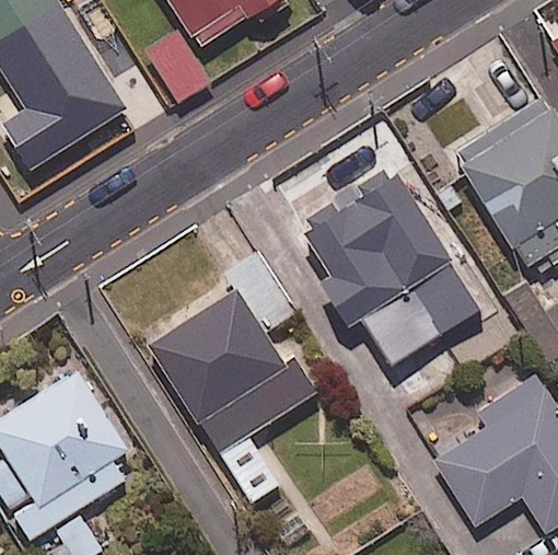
[(0,0),(0,68),(23,104),(0,118),(0,126),(28,171),(121,111),(136,131),(167,112),(139,68),(112,85),(57,0),(0,0)]
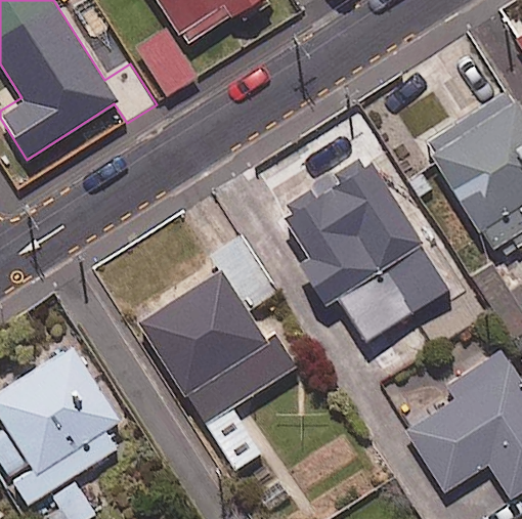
[(158,0),(184,42),(251,0),(158,0)]
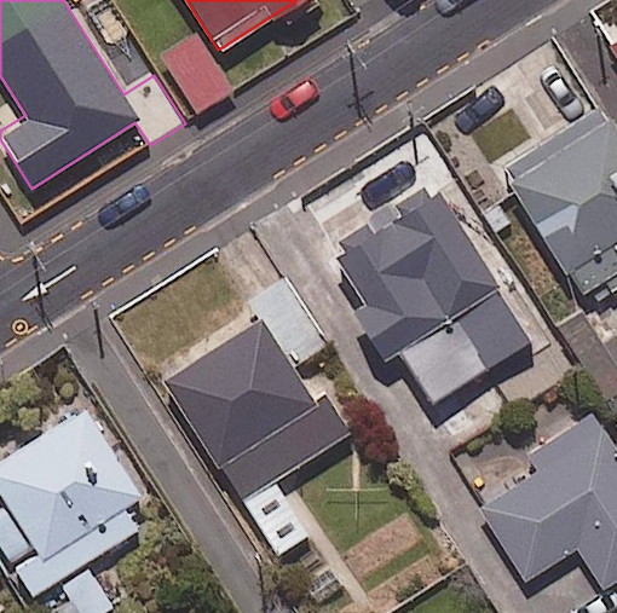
[(234,94),(199,39),(165,61),(199,116),(234,94)]
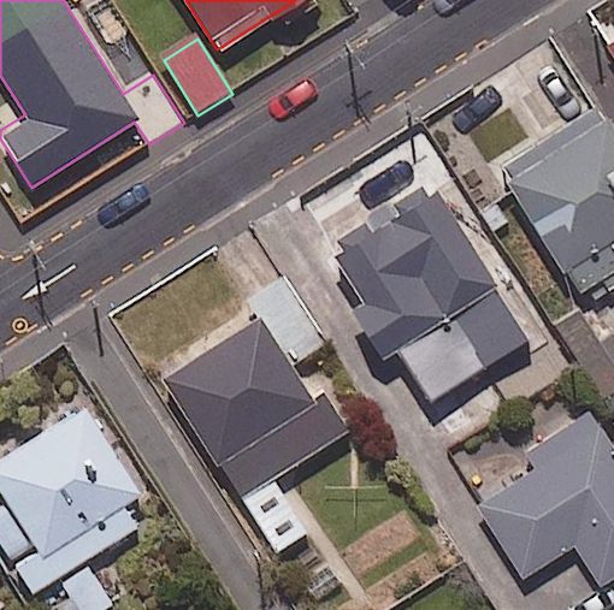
[(613,134),(596,106),(495,173),(576,296),(613,270),(613,134)]
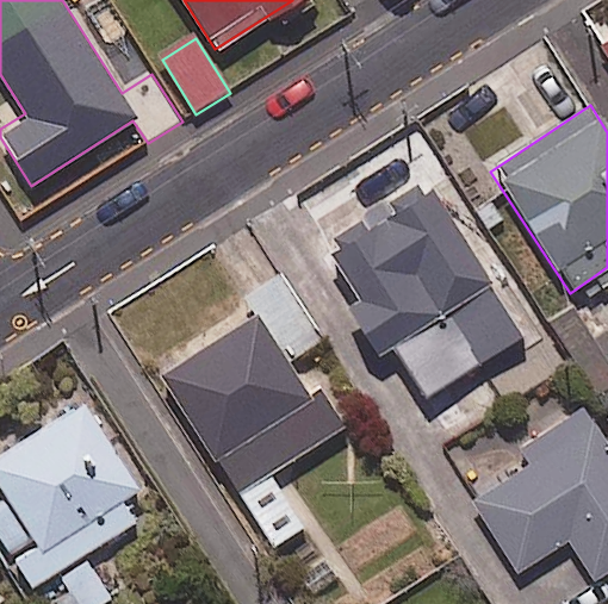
[(523,340),(430,184),(327,246),(358,299),(348,305),(409,406),(523,340)]
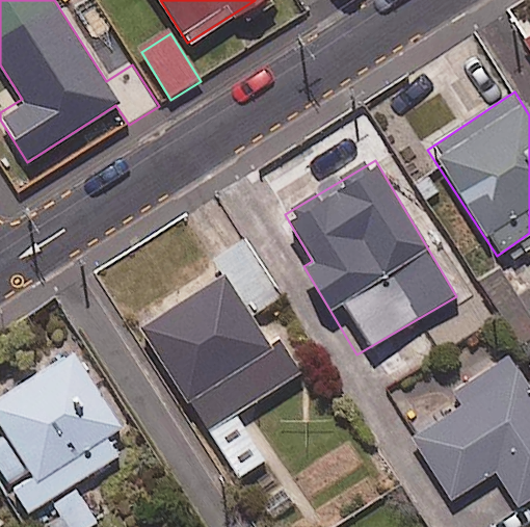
[(282,295),(246,243),(213,266),(218,273),(137,326),(239,479),(267,462),(236,415),(300,372),(259,310),(282,295)]
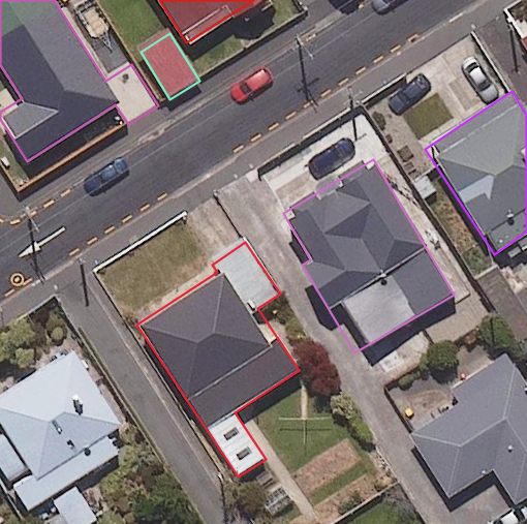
[(120,424),(71,348),(0,394),(0,421),(7,433),(0,437),(0,466),(36,523),(91,523),(96,520),(72,483),(118,454),(104,434),(120,424)]
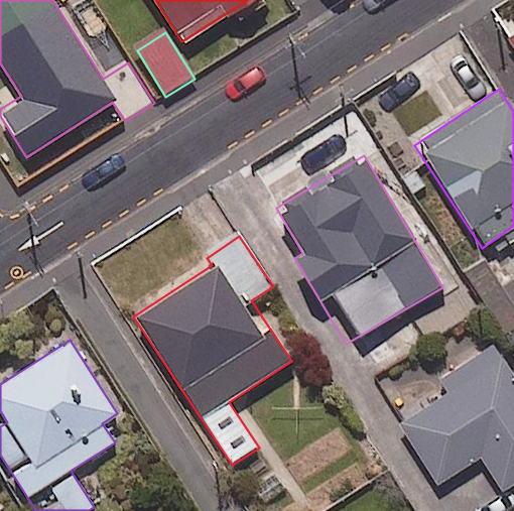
[(513,377),(495,348),(445,379),(453,390),(402,422),(441,483),(481,457),(513,508),(513,377)]
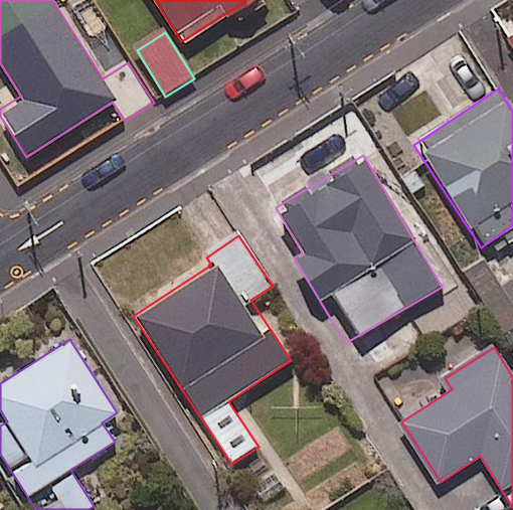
All buildings are outlined.
